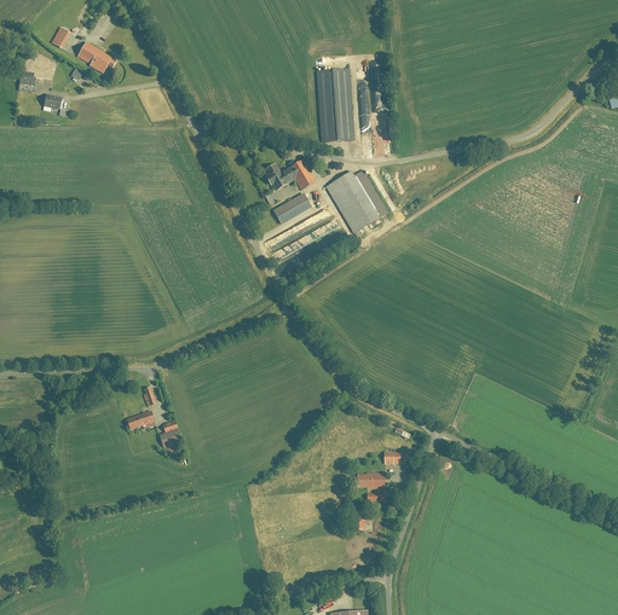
[(51,39),(61,45),(69,29),(59,23),(51,39)]
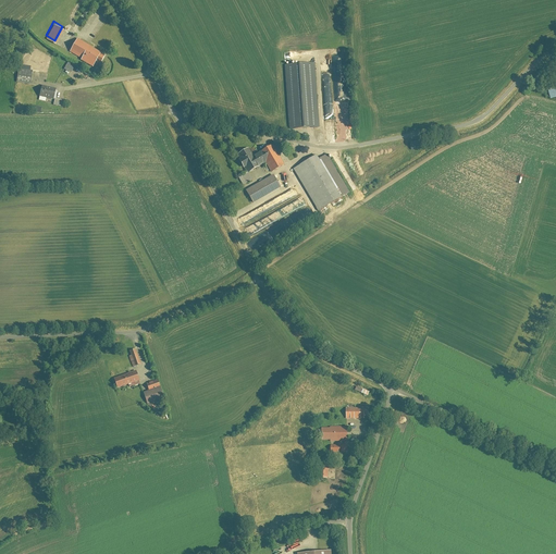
[(101,50),(77,36),(73,42),(69,50),(93,64),(98,57),(101,59),(104,53),(100,51),(101,50)]
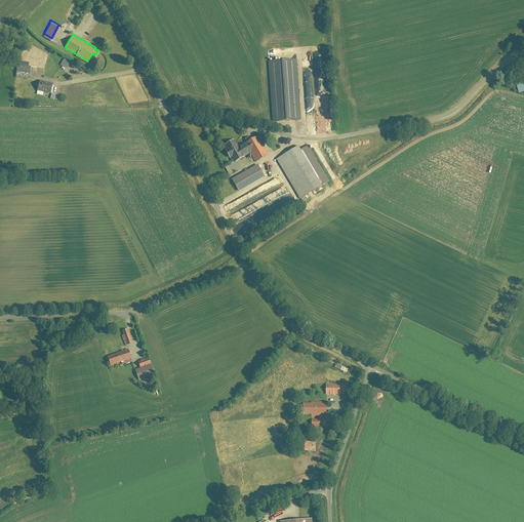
[(269,59),(272,119),(300,118),(297,57),(269,59)]
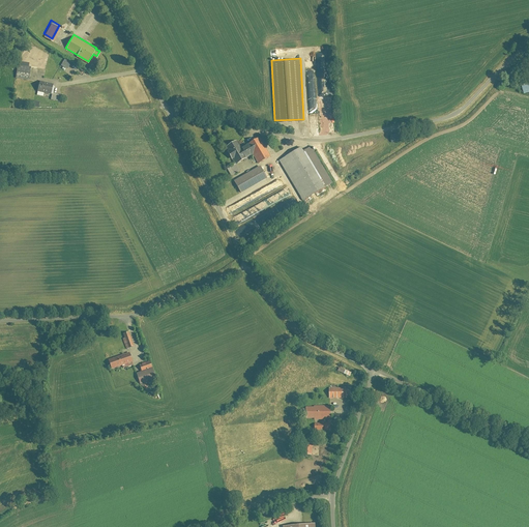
[(18,63),(16,76),(30,78),(32,65),(18,63)]
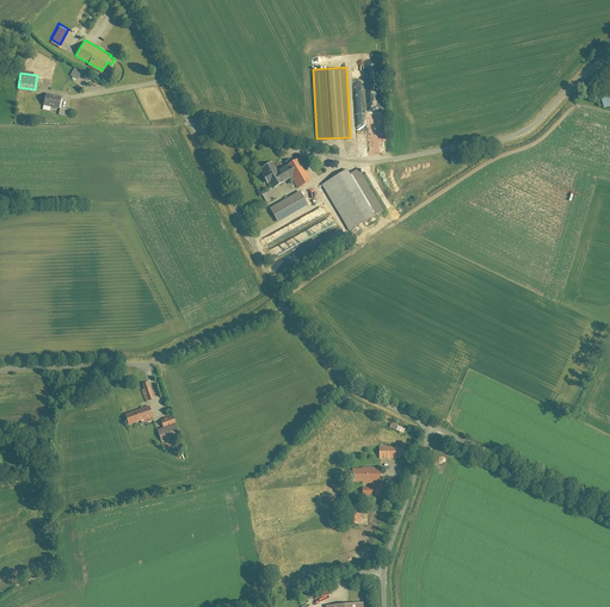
[(45,93),(44,104),(59,106),(61,95),(45,93)]
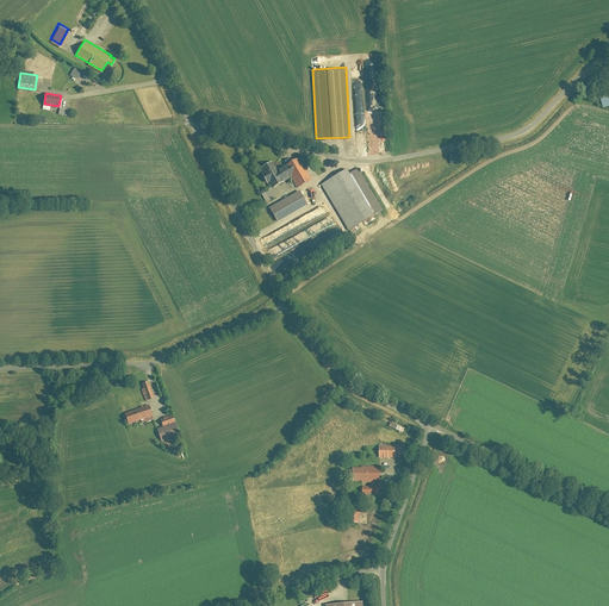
[(285,176),(291,173),(298,183),(310,176),(298,155),(286,162),(287,163),(279,168),(274,158),(259,167),(269,188),(286,179),(285,176)]
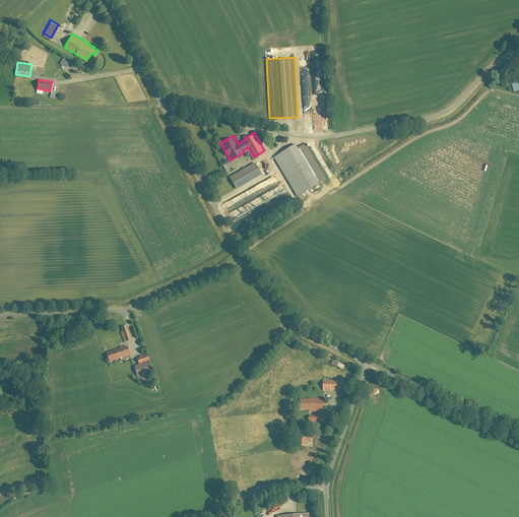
[(273,155),(298,195),(327,177),(306,142),(299,147),(296,142),(273,155)]
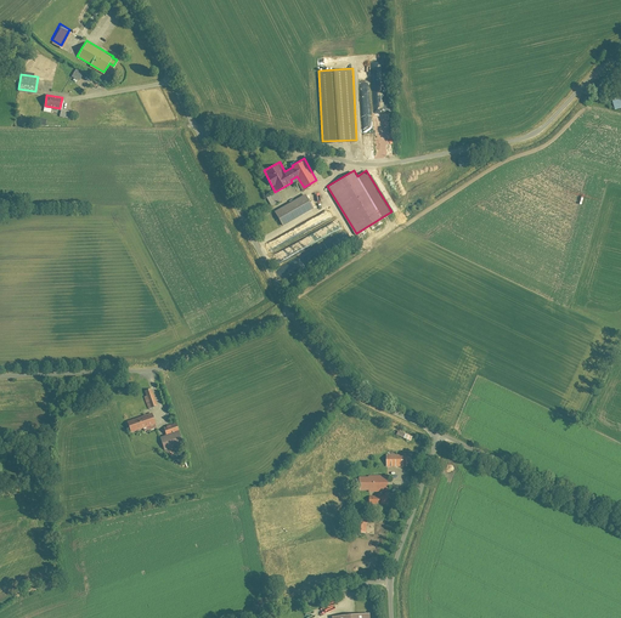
[(267,196),(271,203),(281,198),(277,191),(267,196)]
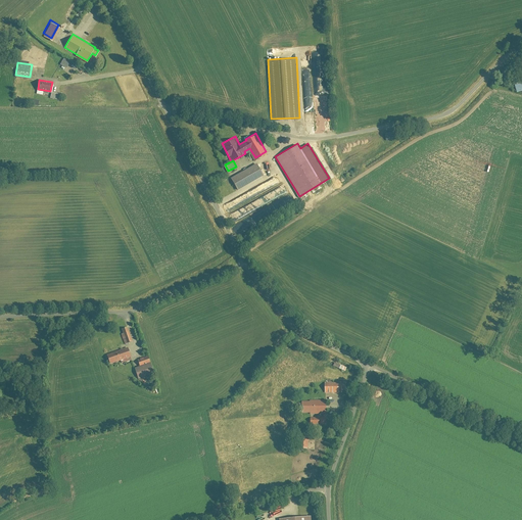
[(230,177),(236,188),(263,173),(255,161),(230,177)]
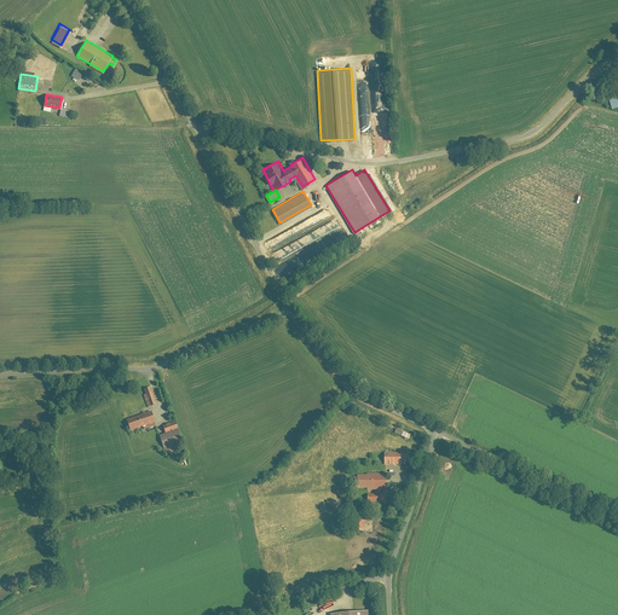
[(143,388),(148,404),(155,401),(151,386),(143,388)]
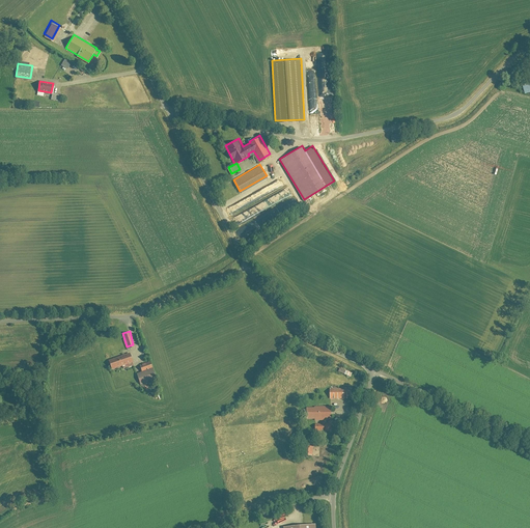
[(109,359),(111,367),(133,361),(131,352),(109,359)]
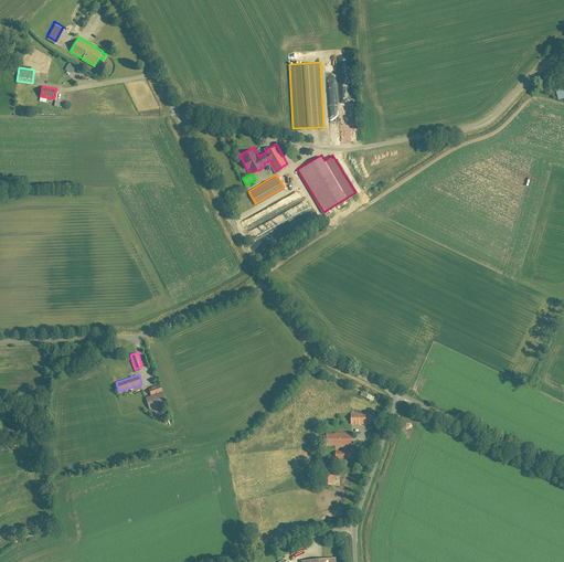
[(149,385),(151,393),(162,390),(160,382),(149,385)]
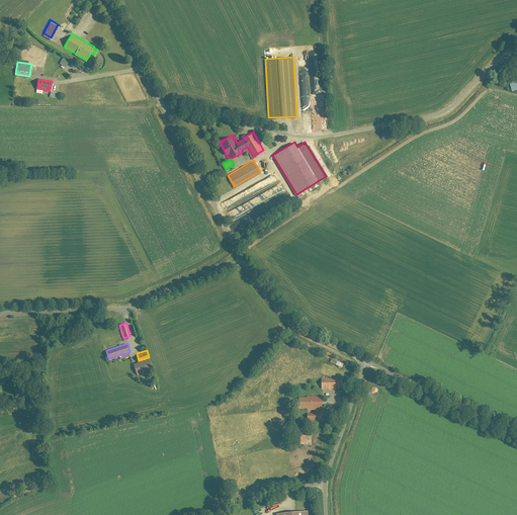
[(134,363),(137,372),(152,367),(149,358),(134,363)]
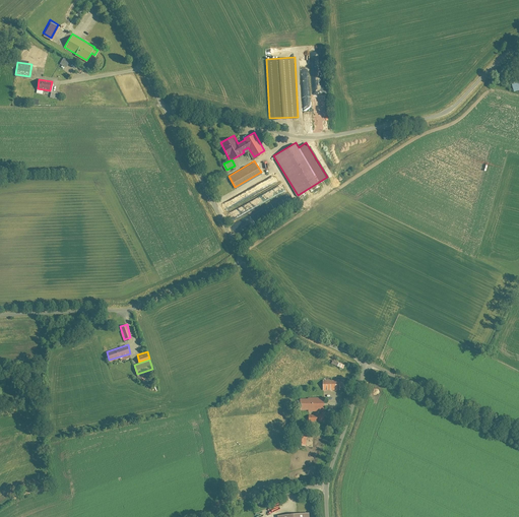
[(324,377),(324,389),(344,389),(344,377),(324,377)]
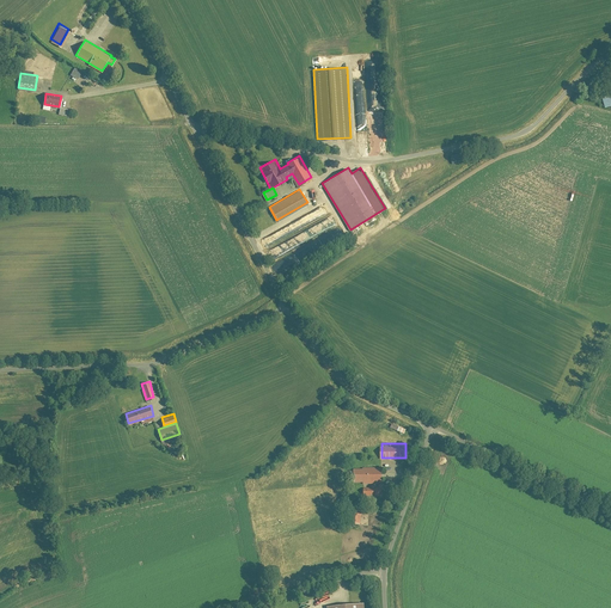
[(354,466),(354,483),(382,483),(382,467),(354,466)]
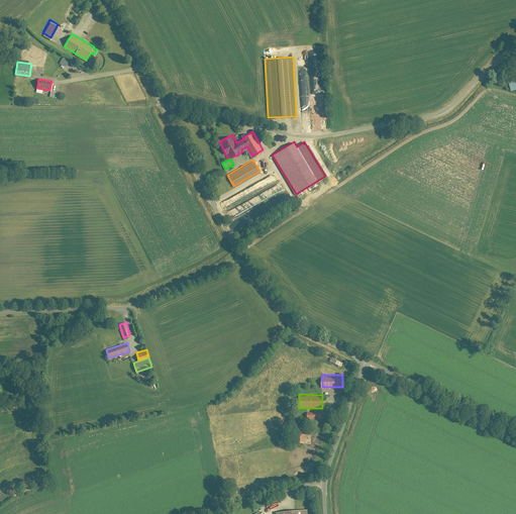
[(307,409),(307,417),(322,417),(322,409),(307,409)]
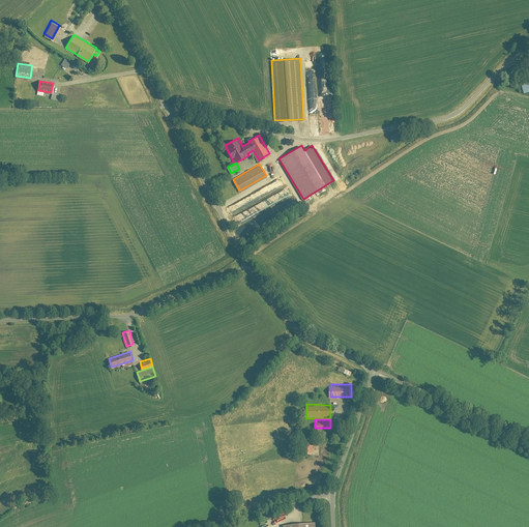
[(302,454),(313,454),(313,440),(302,440),(302,454)]
